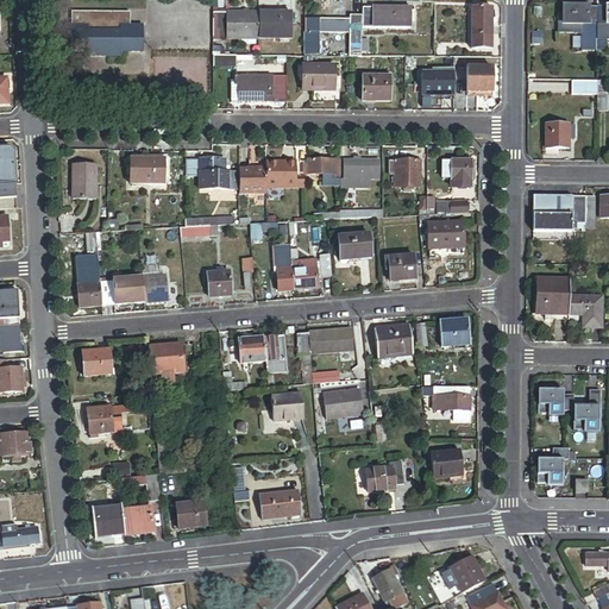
[(596,22),(596,4),(570,4),(562,4),(562,13),(558,13),(558,30),(581,30),(581,48),(596,48),(596,36),(596,22)]
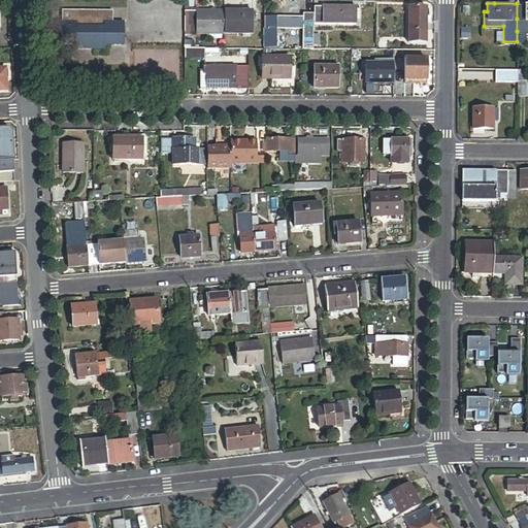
[(527,3),(517,3),(517,19),(527,19),(527,3)]
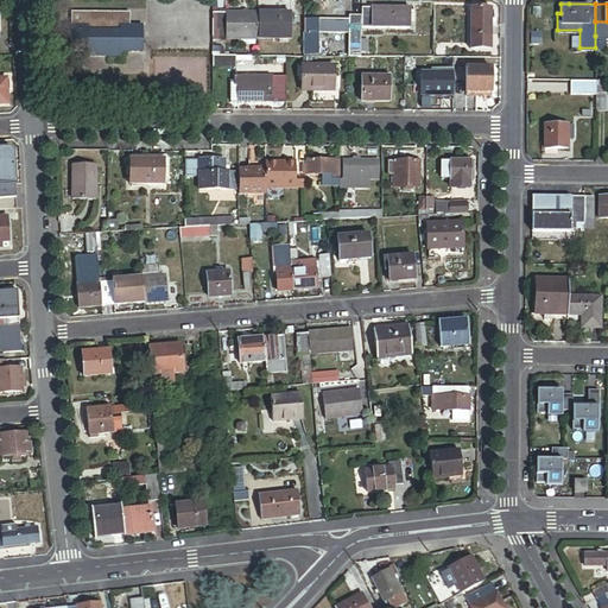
[(411,23),(412,11),(409,11),(409,7),(360,7),(360,27),(407,27),(407,23),(411,23)]
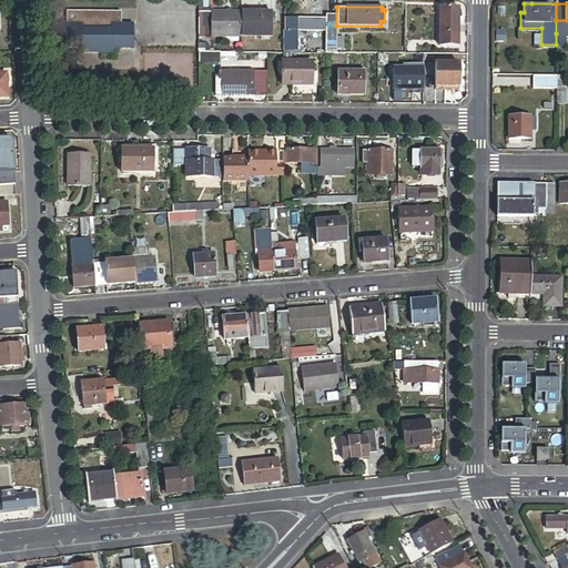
[(459,7),(440,7),(440,46),(459,46),(459,21),(459,17),(459,7)]
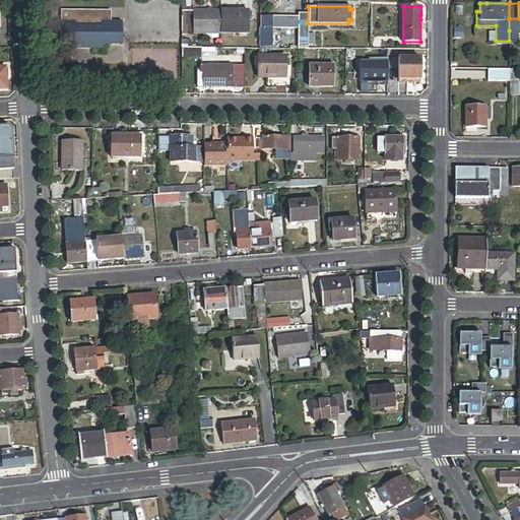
[(59,10),(59,21),(53,21),(53,35),(59,35),(59,44),(72,44),(72,49),(102,49),(102,45),(120,45),(121,21),(109,21),(109,10),(59,10)]
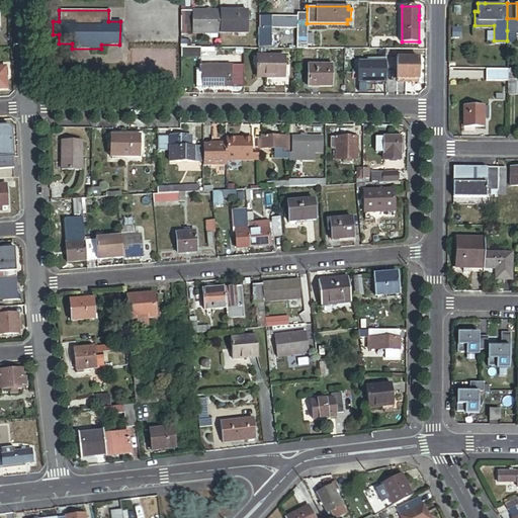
[(219,10),(179,10),(179,25),(190,25),(190,31),(219,31),(219,10)]
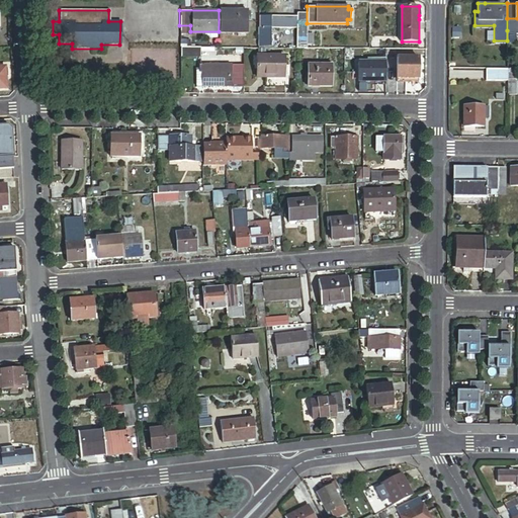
[(246,10),(219,10),(219,31),(246,31),(246,10)]
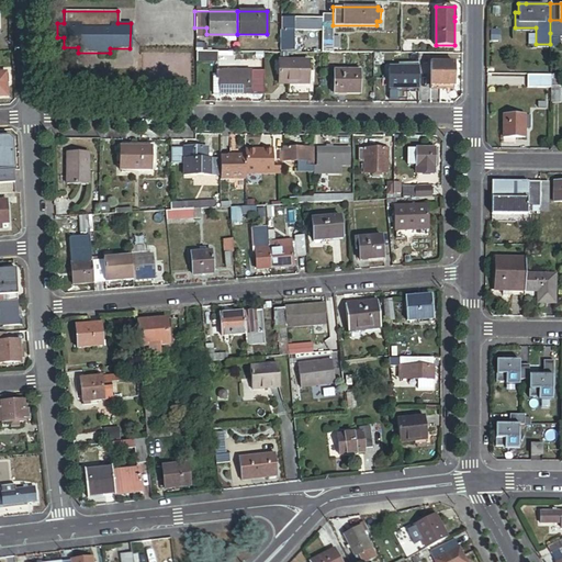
[(332,24),(332,13),(322,13),(322,18),(293,18),(293,29),(321,29),(321,24),(332,24)]
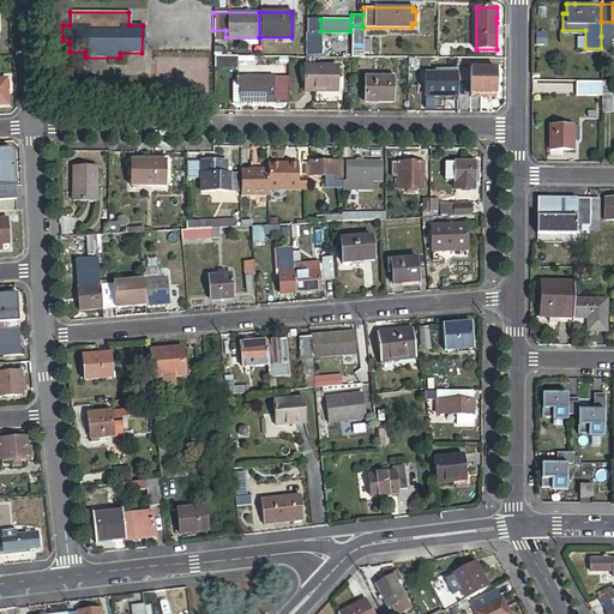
[(320,19),(306,19),(306,53),(320,53),(320,47),(327,47),(327,37),(320,37),(320,31),(320,19)]
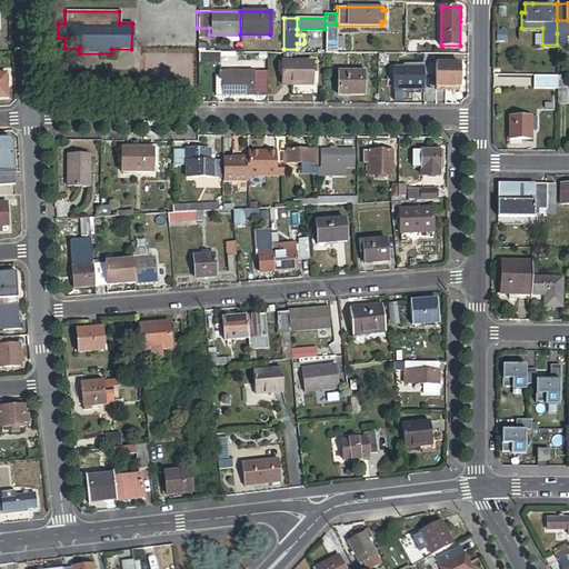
[(568,20),(557,20),(557,33),(566,33),(566,29),(568,28),(568,20)]
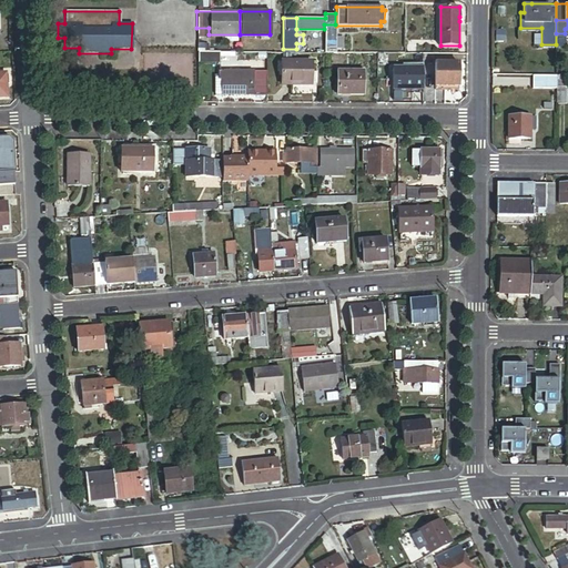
[(324,29),(324,52),(335,52),(335,24),(324,24),(324,29)]
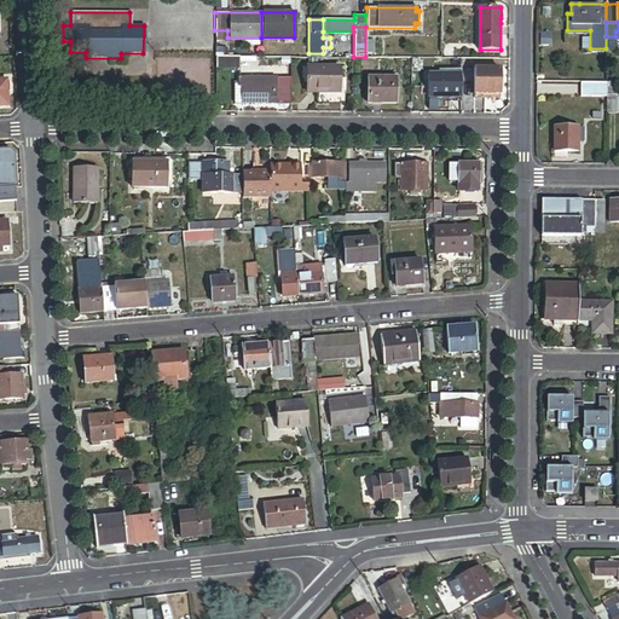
[(239,56),(215,56),(215,67),(239,67),(239,56)]
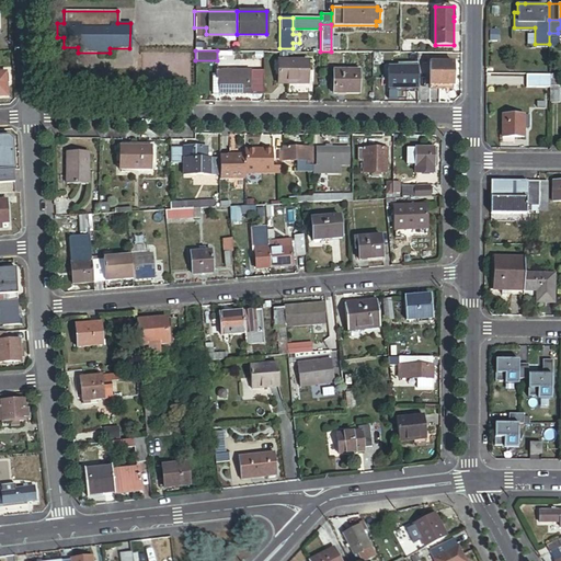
[(296,81),(296,84),(308,84),(308,78),(308,70),(308,60),(277,59),(277,81),(296,81)]
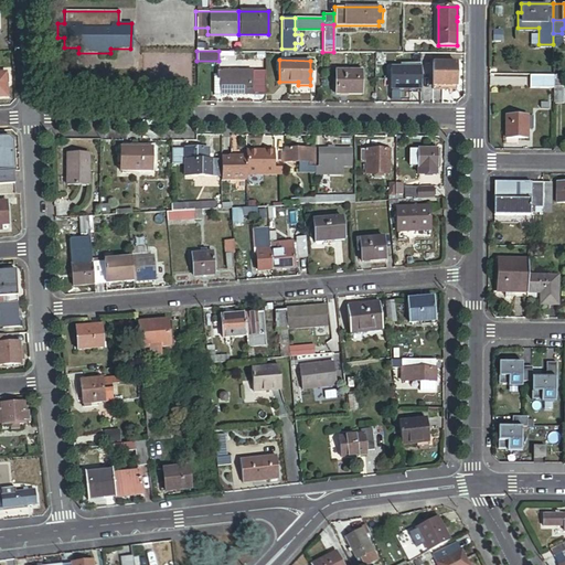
[(456,62),(432,62),(430,85),(456,85),(456,62)]
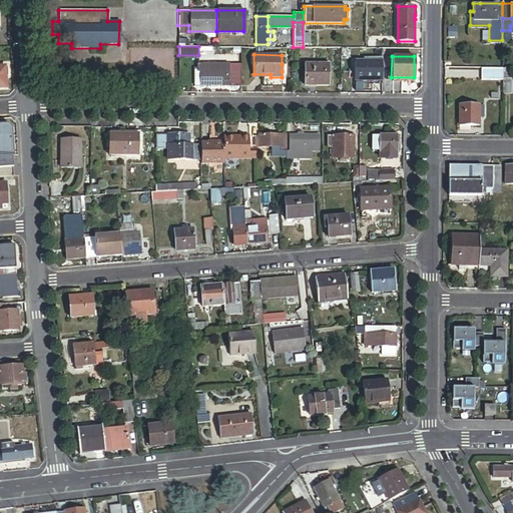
[(354,78),(380,78),(381,61),(365,61),(354,61),(354,78)]
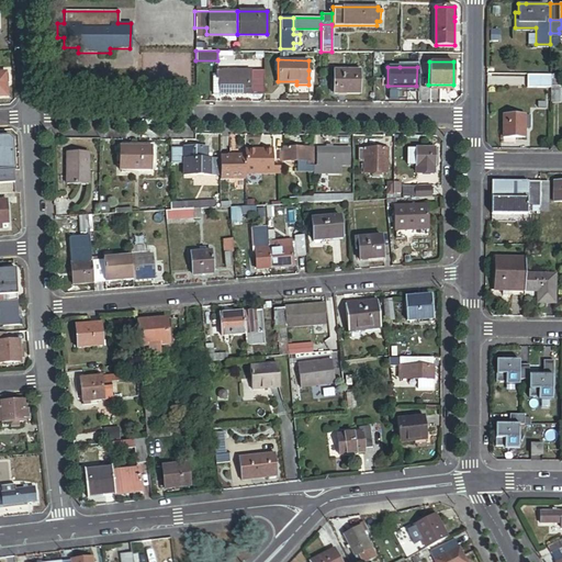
[(335,69),(334,69),(334,92),(359,92),(359,69),(357,69),(335,69)]
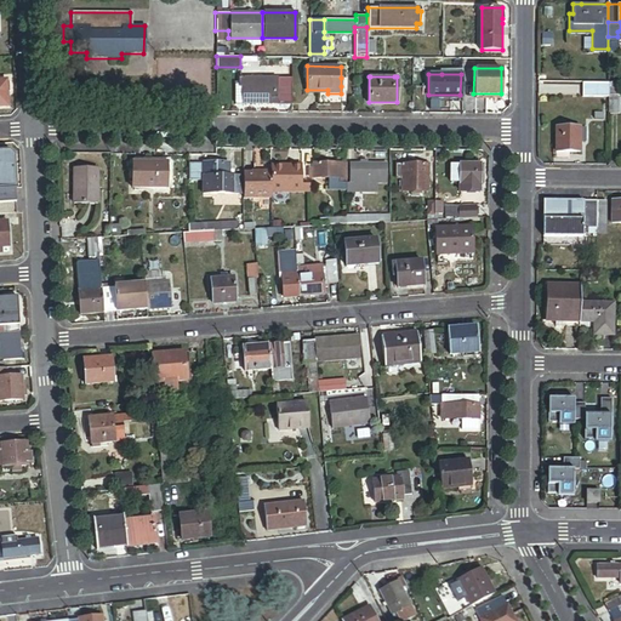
[(234,84),(234,103),(291,103),(291,78),(239,78),(238,84),(234,84)]
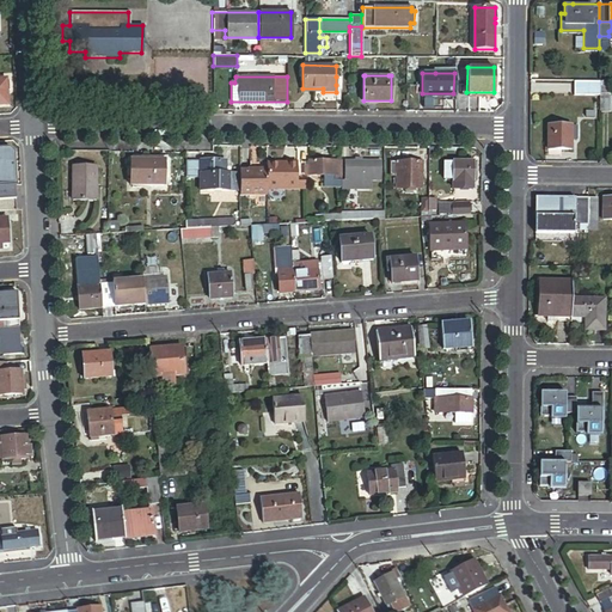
[(597,80),(571,79),(571,93),(597,93),(597,80)]
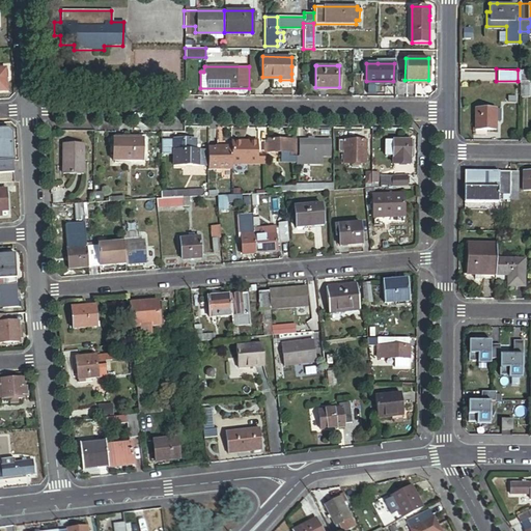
[(529,92),(530,68),(522,68),(521,92),(529,92)]
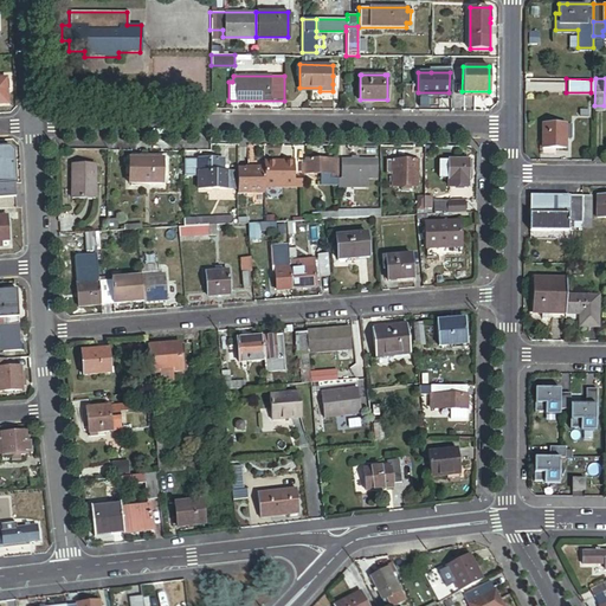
[(542,121),(542,144),(566,144),(566,135),(572,135),(572,121),(542,121)]
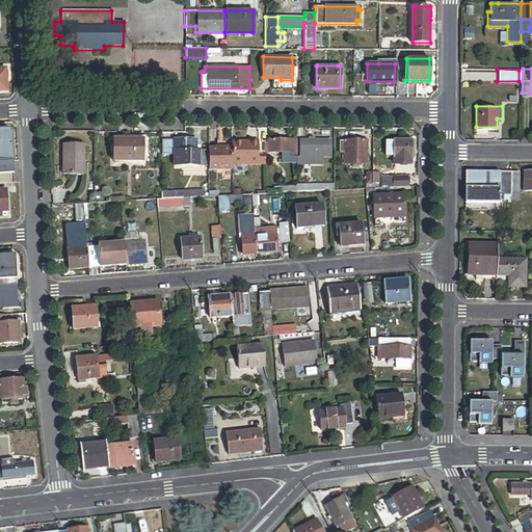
[(0,159),(11,159),(10,129),(0,129),(0,159)]
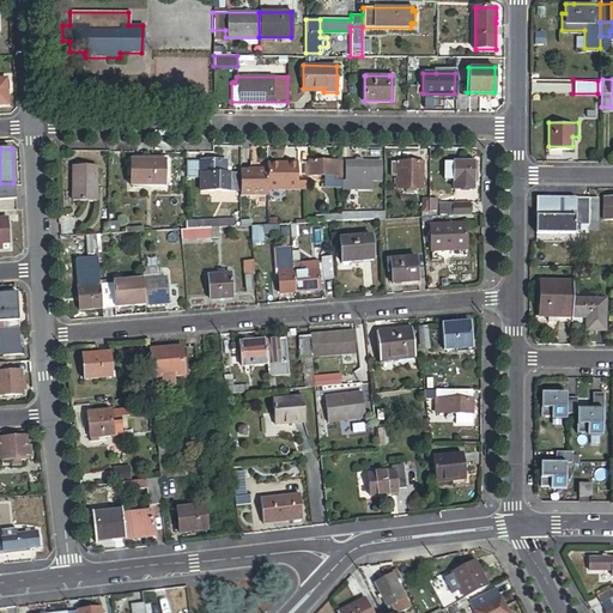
[(163,158),(129,158),(129,182),(163,182),(163,158)]
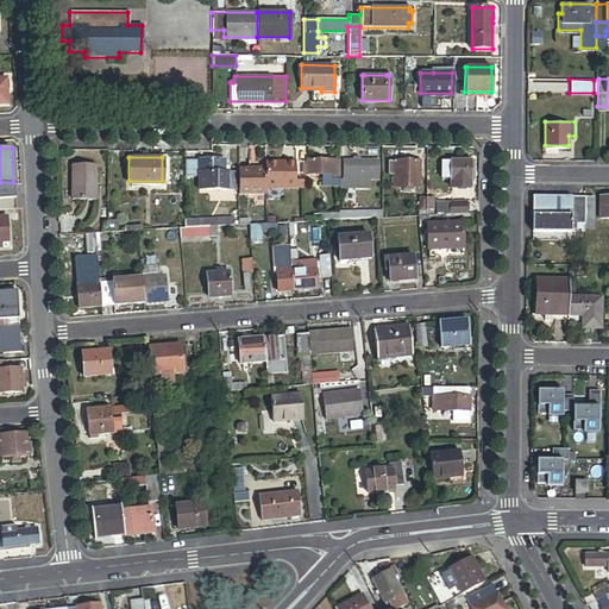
[(224,164),(224,158),(184,158),(184,174),(199,174),(199,188),(233,188),(233,170),(228,170),(224,170),(224,164)]
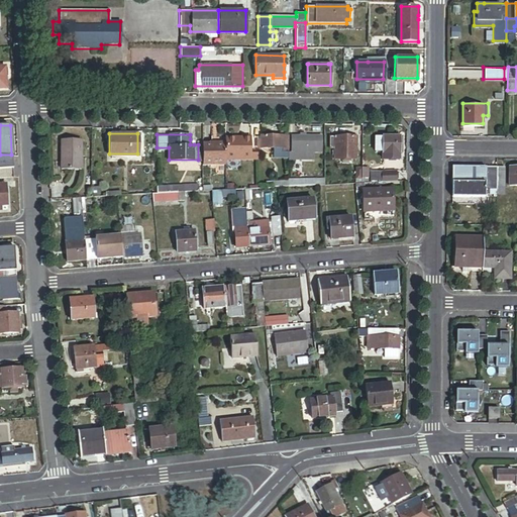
[(286,145),(286,134),(261,134),(261,138),(255,138),(255,144),(260,144),(260,145),(273,145),(281,145),(281,150),(286,150),(286,145)]
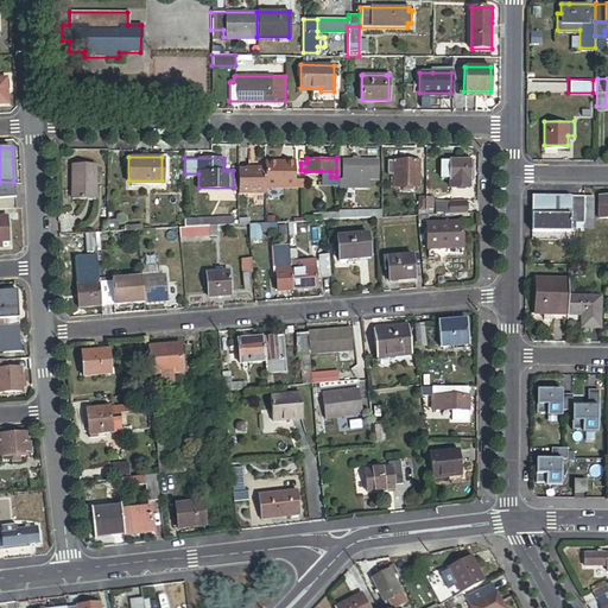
[(359,158),(352,158),(341,158),(341,171),(367,171),(368,171),(368,176),(375,176),(375,158),(359,158)]
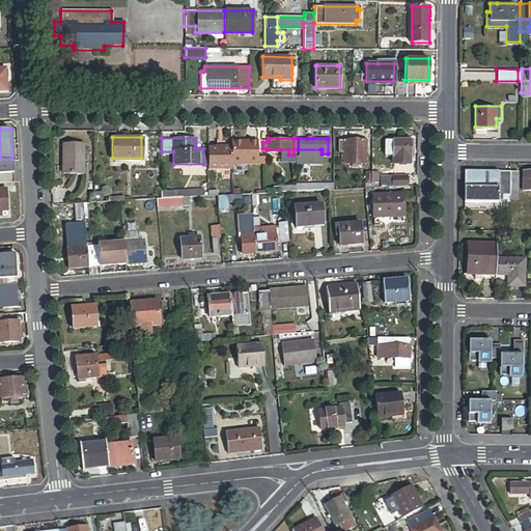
[(256,157),(256,139),(247,139),(230,139),(230,145),(230,162),(263,163),(263,157),(256,157)]
